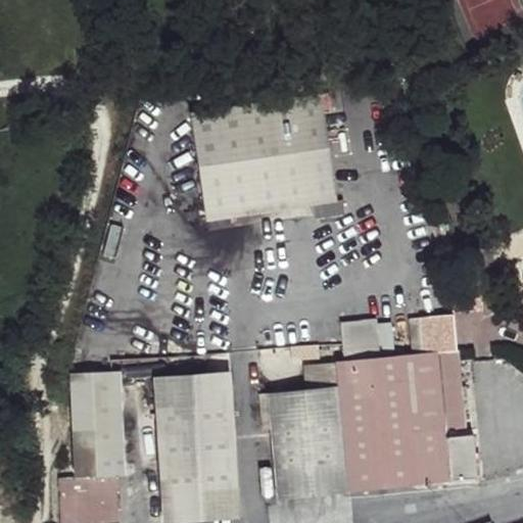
[(334,196),(320,90),(187,109),(203,217),(334,196)]
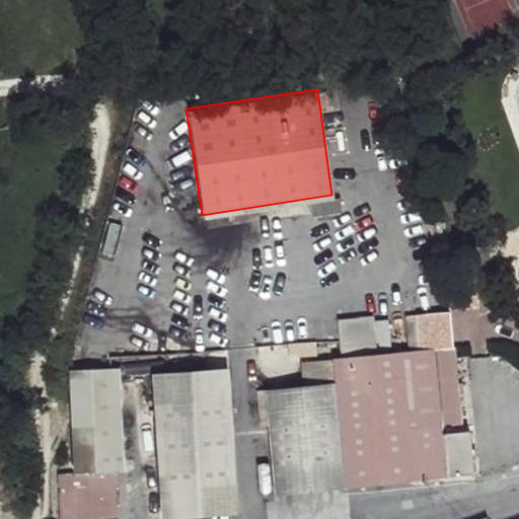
[(508,263),(510,268),(518,263),(518,258),(508,263)]
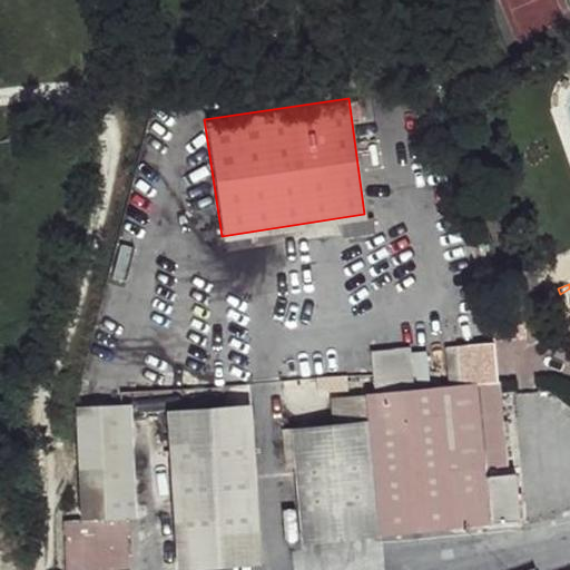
[(569,288),(560,294),(568,314),(569,313),(569,288)]
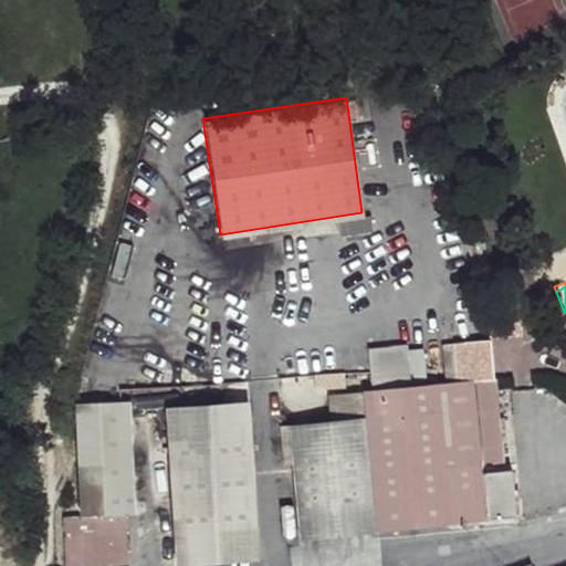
[(431,380),(443,525),(515,519),(511,471),(475,474),(475,464),(501,461),(490,334),(450,338),(453,378),(433,380),(431,380)]
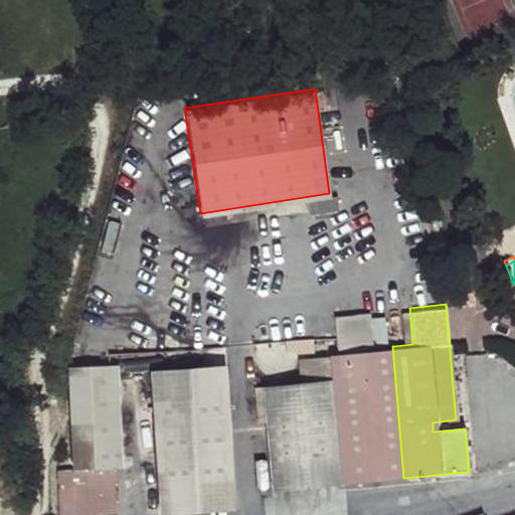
[(412,344),(409,308),(391,309),(394,346),(412,344)]
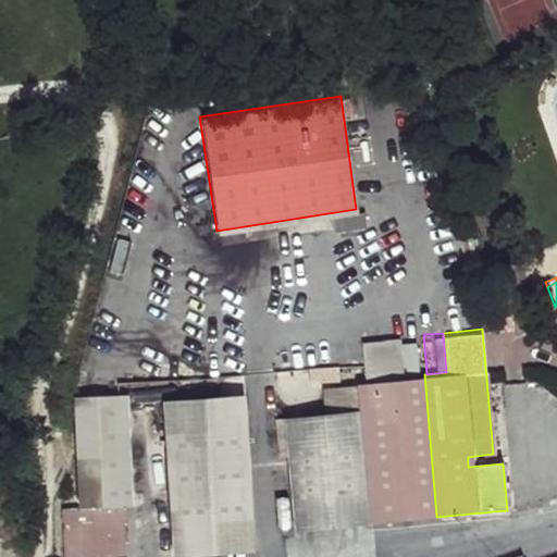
[(360,339),(362,380),(400,376),(398,336),(360,339)]
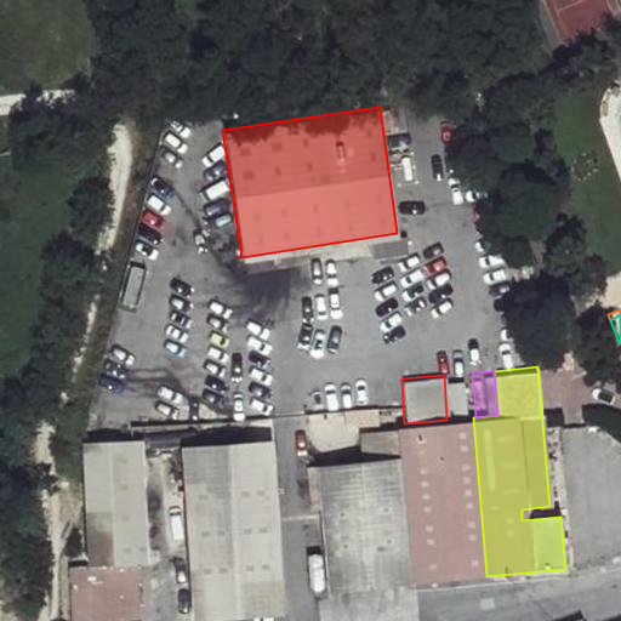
[(345,411),(346,428),(379,427),(377,409),(345,411)]
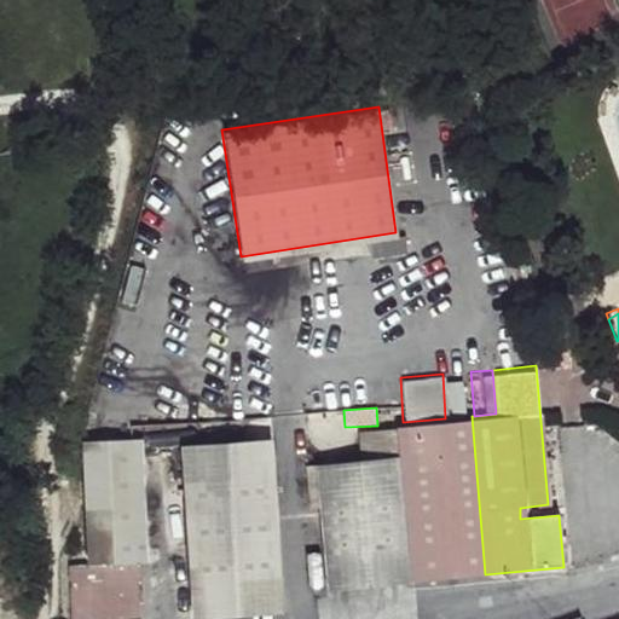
[(445,418),(403,422),(394,423),(395,431),(397,457),(360,462),(313,467),(323,589),(408,580),(485,574),(472,416),(445,418)]
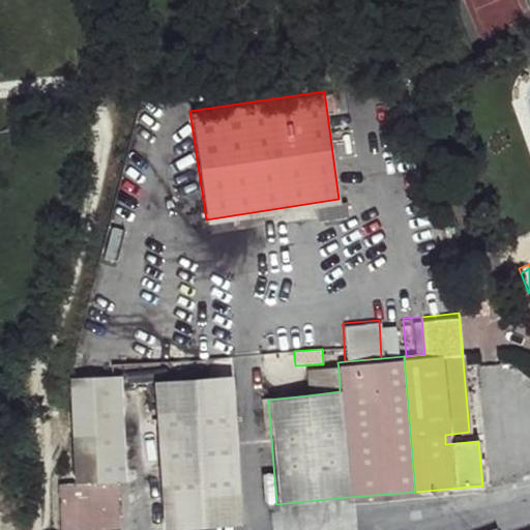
[(340,391),(339,369),(306,371),(308,395),(340,391)]
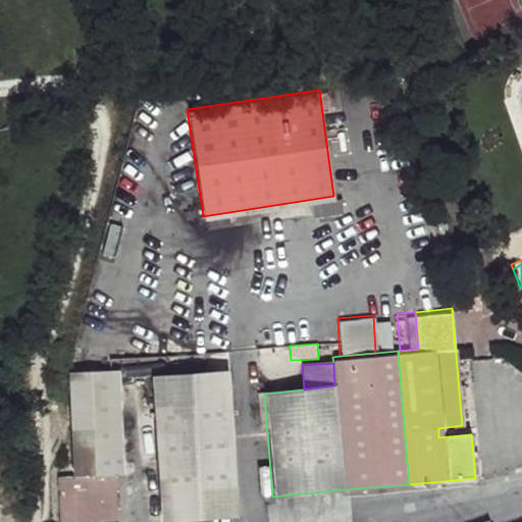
[(152,376),(162,521),(186,521),(239,518),(228,371),(152,376)]
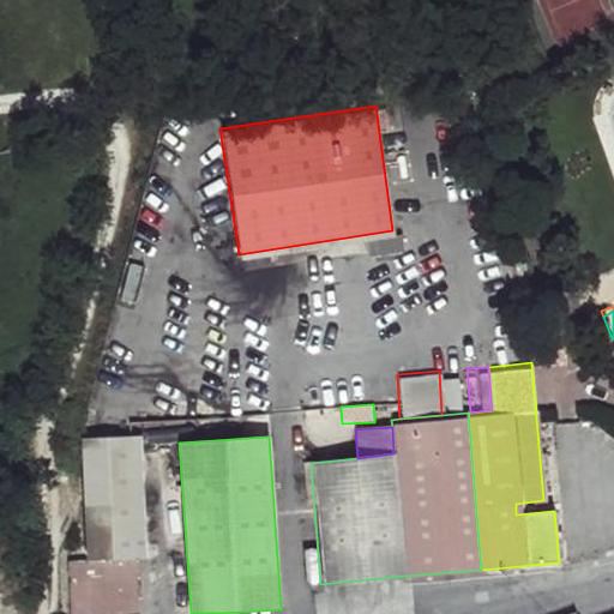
[(142,566),(134,445),(74,449),(82,570),(65,570),(67,613),(131,613),(130,567),(142,566)]
